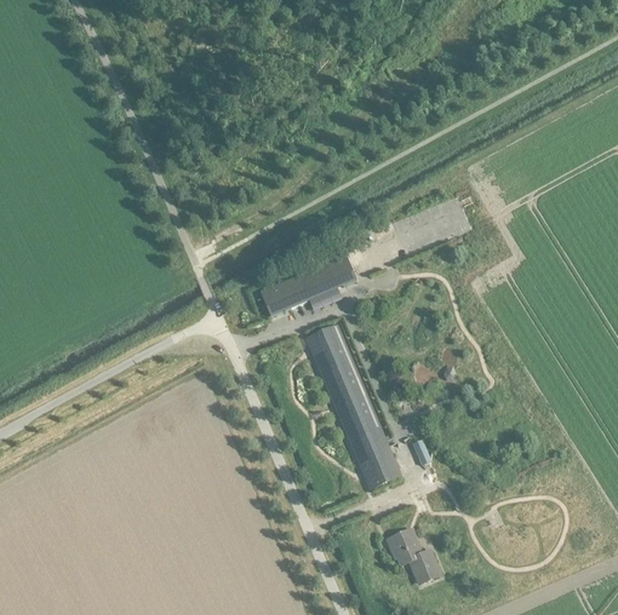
[(297,274),(261,289),(270,314),(307,298),(355,279),(344,253),(297,274)]
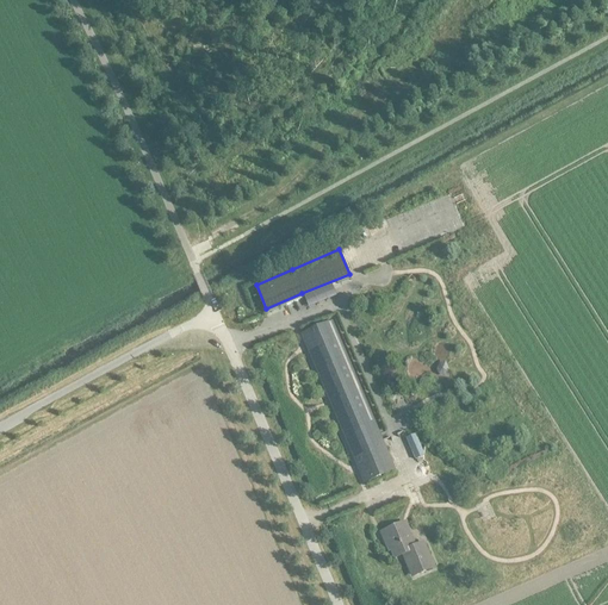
[(394,467),(330,318),(299,331),(363,479),(394,467)]
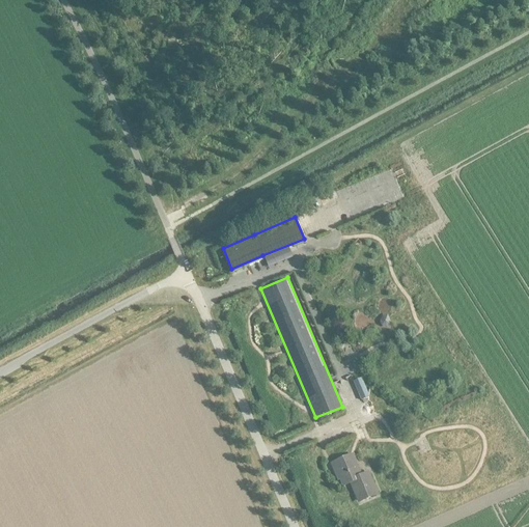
[(359,376),(352,379),(359,396),(366,393),(359,376)]
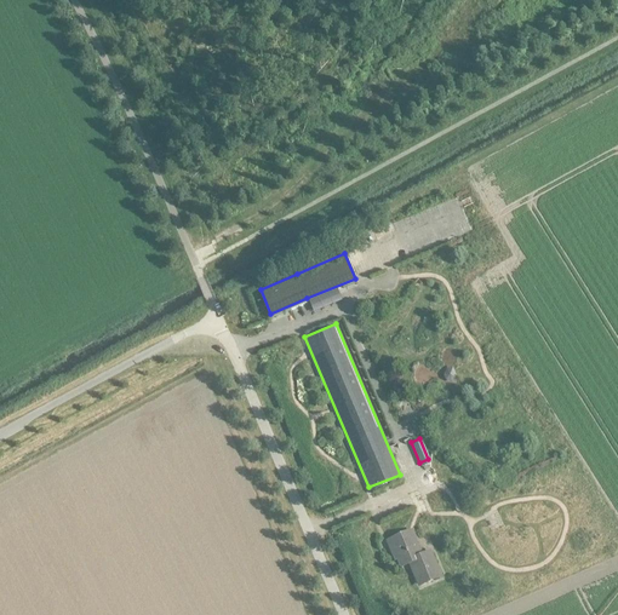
[(361,476),(355,464),(344,469),(350,482),(361,476)]
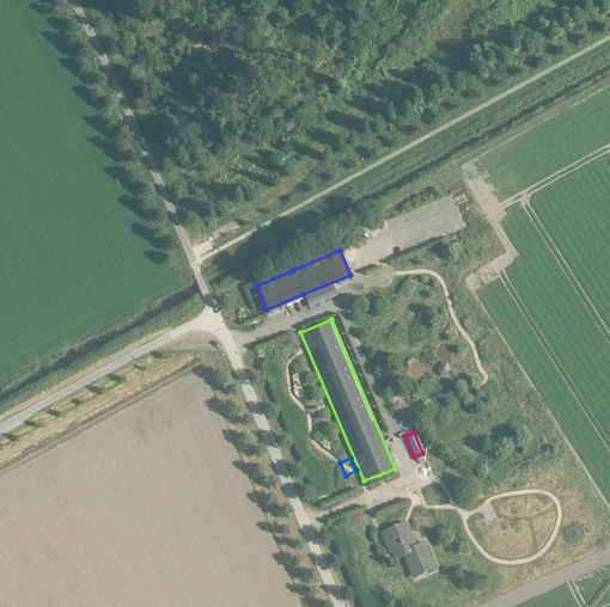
[(385,529),(382,532),(385,531),(390,544),(386,545),(389,549),(392,547),(395,555),(403,551),(413,572),(432,565),(422,543),(414,546),(403,522),(385,529)]
